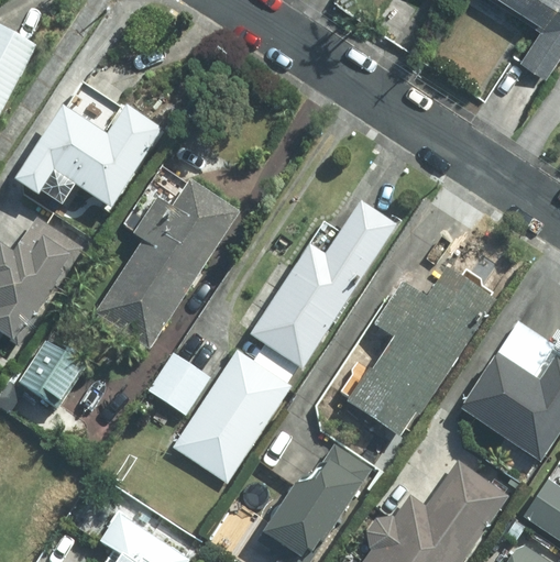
[(500,0),(540,26),(519,58),(546,75),(559,52),(559,0),(500,0)]
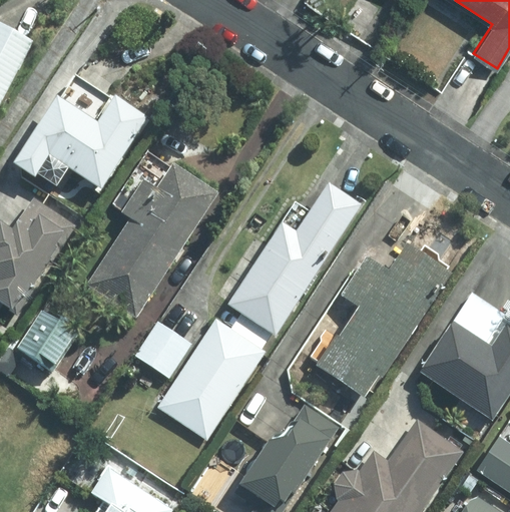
[(0,99),(32,40),(0,23),(0,99)]
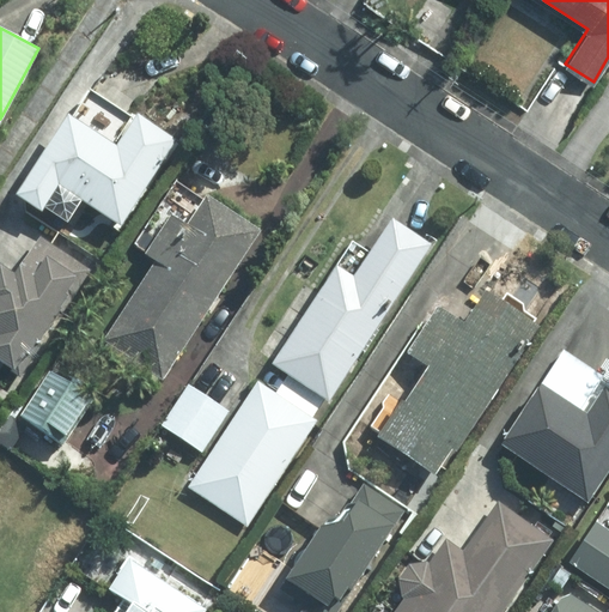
[(116,144),(68,113),(16,194),(41,212),(60,186),(121,225),(177,138),(138,113),(116,144)]
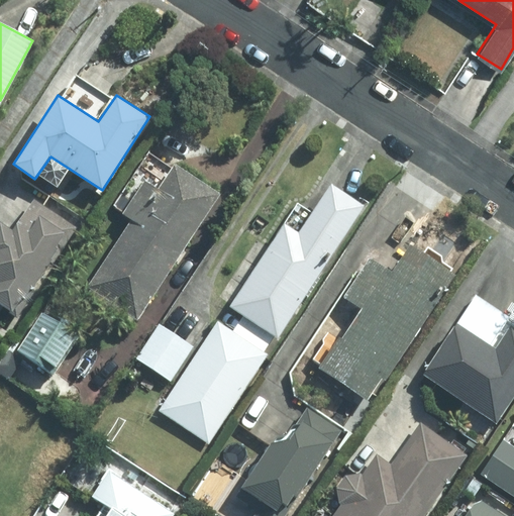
[(219,193),(174,164),(158,189),(143,180),(121,213),(130,219),(86,286),(136,319),(219,193)]
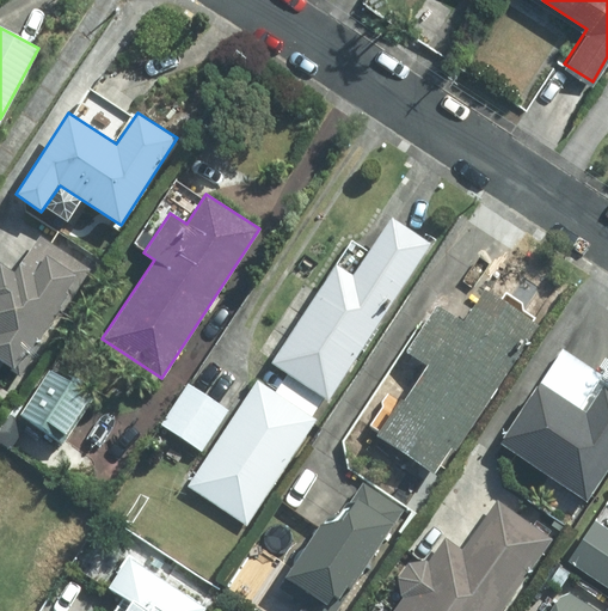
[(431,243),(393,218),(352,275),(337,263),(271,362),(329,399),(431,243)]
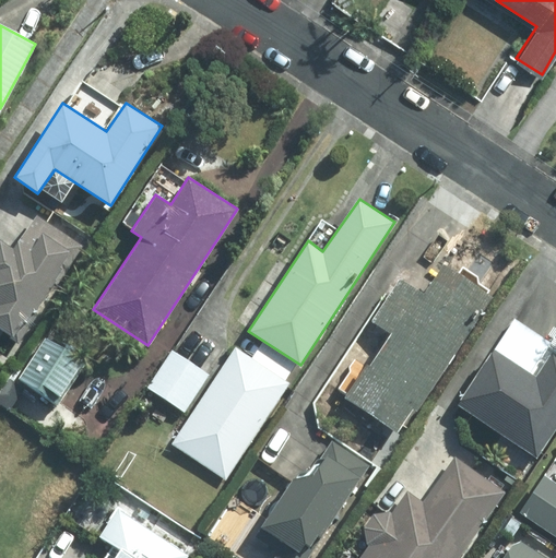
[(82,245),(35,215),(13,248),(0,240),(0,335),(2,333),(16,343),(37,311),(36,311),(54,284),(56,285),(82,245)]
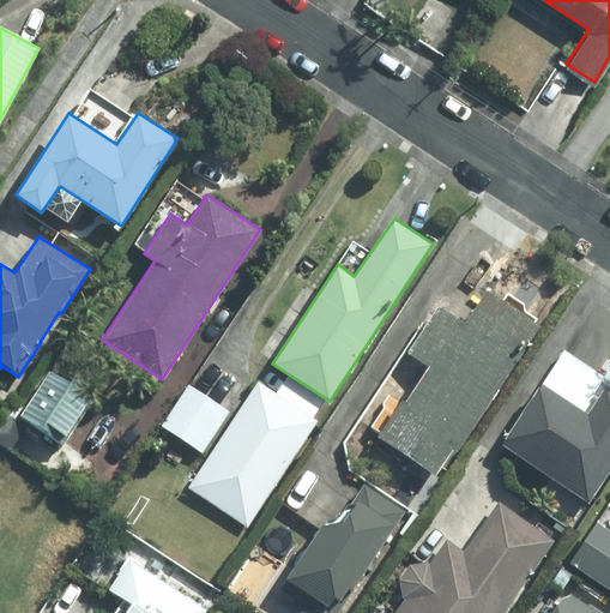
[(541,326),(488,290),(466,322),(438,306),(406,353),(428,366),(405,402),(403,400),(378,438),(436,475),(453,450),(457,452),(541,326)]
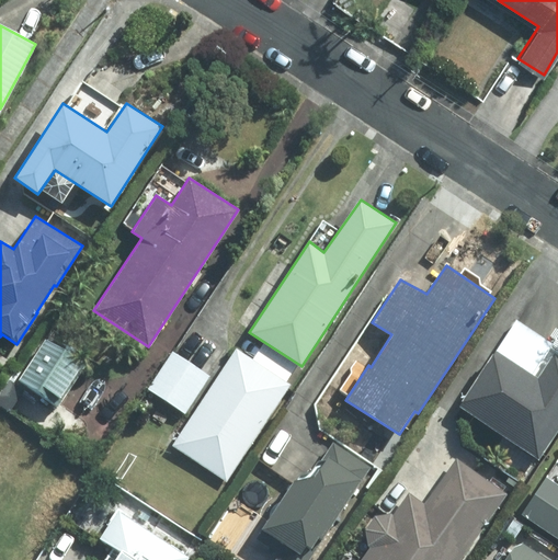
[(531,373),(551,342),(515,318),(456,407),(538,460),(557,430),(557,354),(555,353),(538,378),(531,373)]
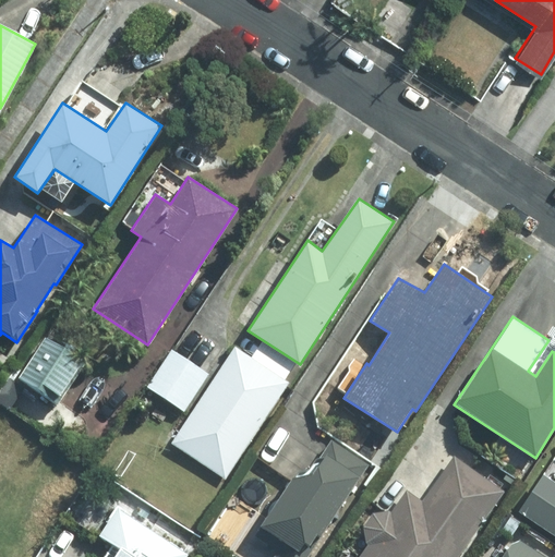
[(84,363),(45,338),(17,377),(58,404),(84,363)]
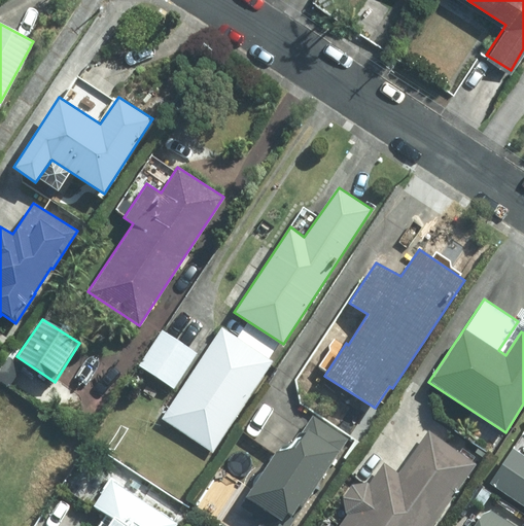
[(272,360),(220,326),(161,418),(211,452),(272,360)]
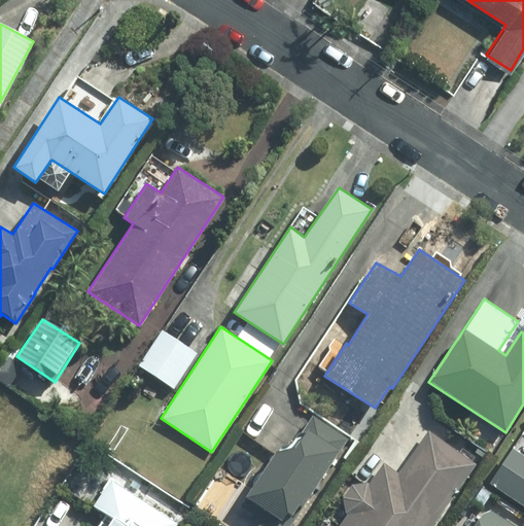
[(196,353),(161,329),(137,365),(173,388),(196,353)]
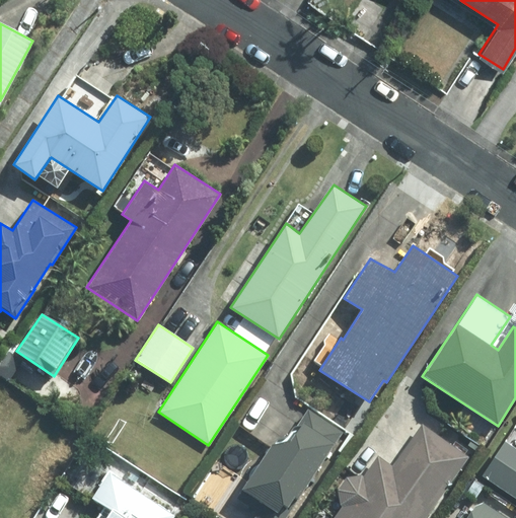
[(22,361),(8,350),(0,359),(0,377),(6,382),(22,361)]
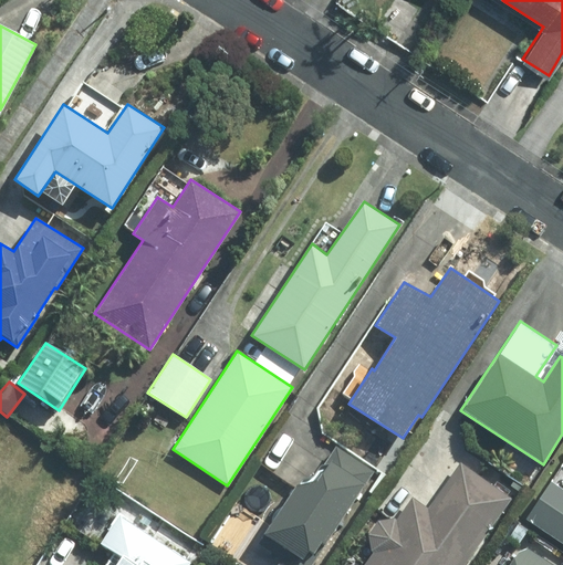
[(373,471),(335,446),(310,482),(296,485),(258,543),(281,560),(277,564),(311,564),(324,545),(325,546),(366,484),(365,483),(373,471)]
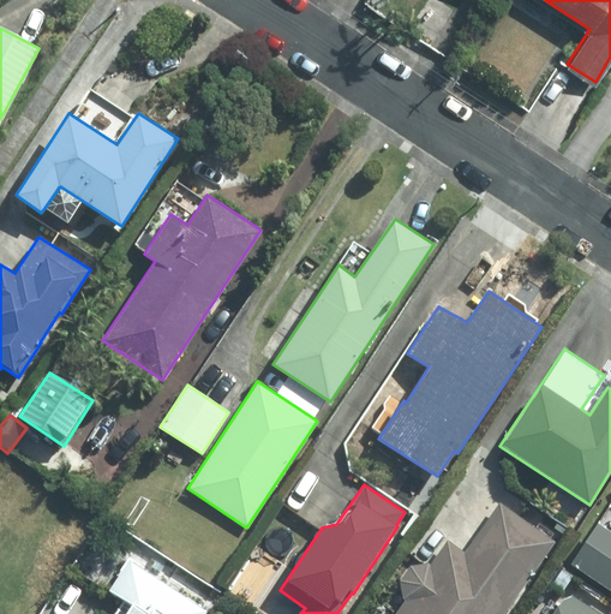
[(502,613),(553,541),(499,501),(463,552),(447,540),(429,562),(427,561),(408,566),(399,580),(401,597),(403,600),(393,613),(502,613)]
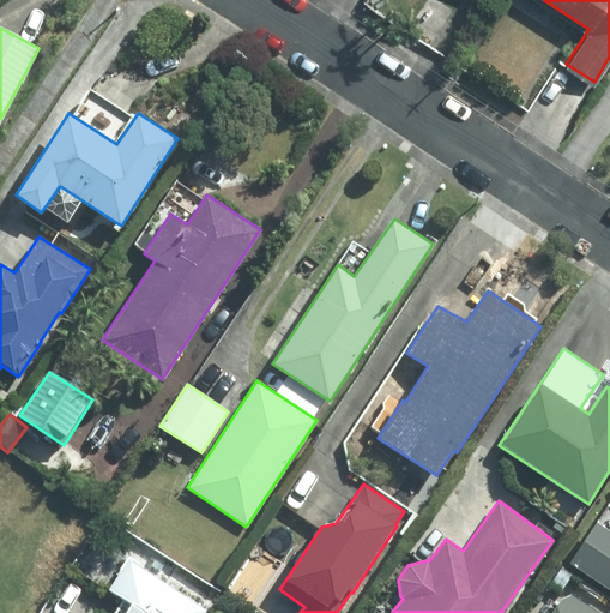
[(609,530),(596,522),(569,563),(609,589),(609,530)]
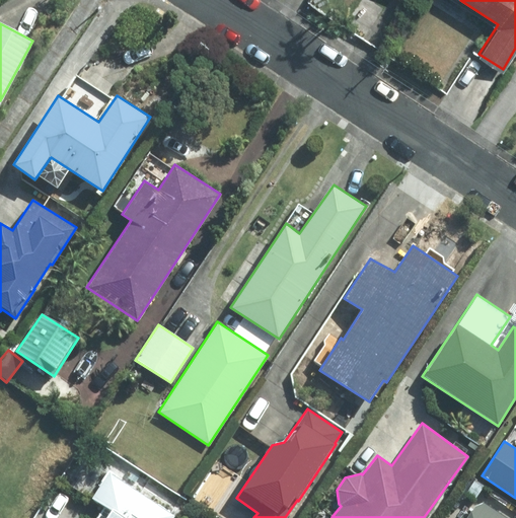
[(171,517),(174,515),(108,472),(90,500),(109,513),(105,517),(171,517)]
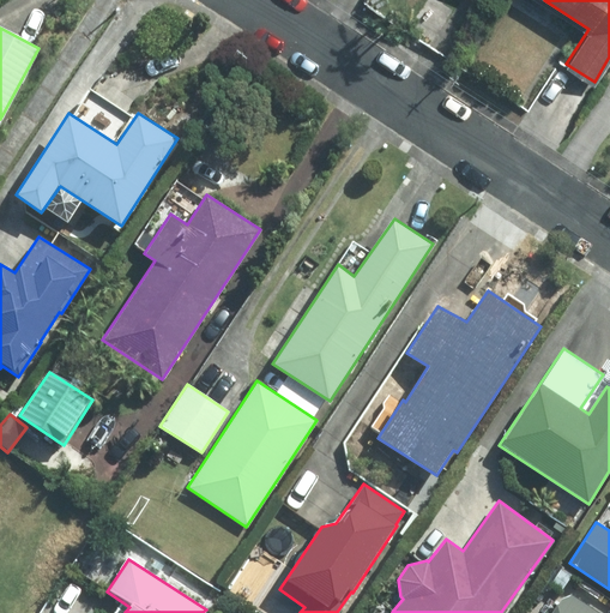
[(599,612),(572,595),(562,598),(553,612),(599,612)]
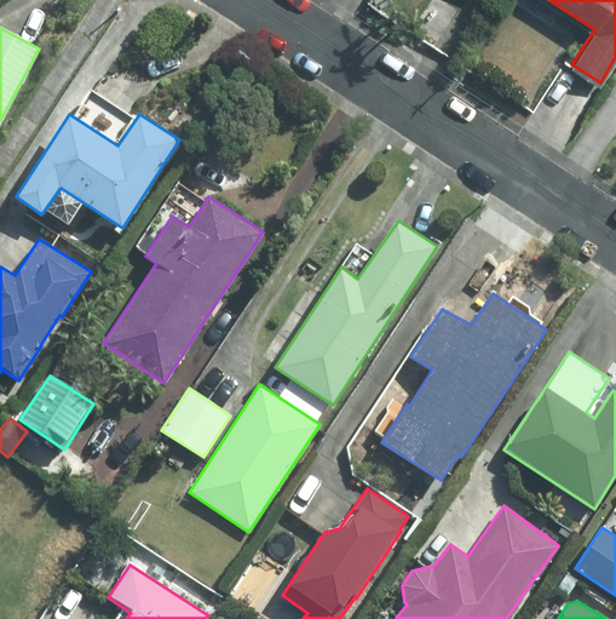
All buildings are outlined.
